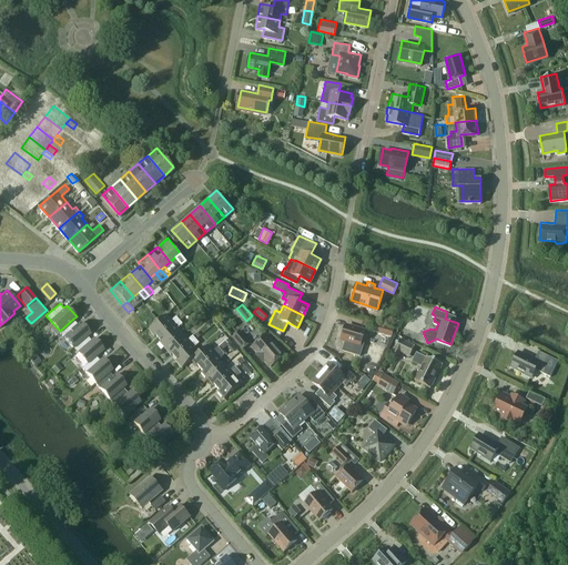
[(154,333),(156,336),(178,318),(174,313),(170,319),(164,312),(148,326),(154,334),(154,333)]
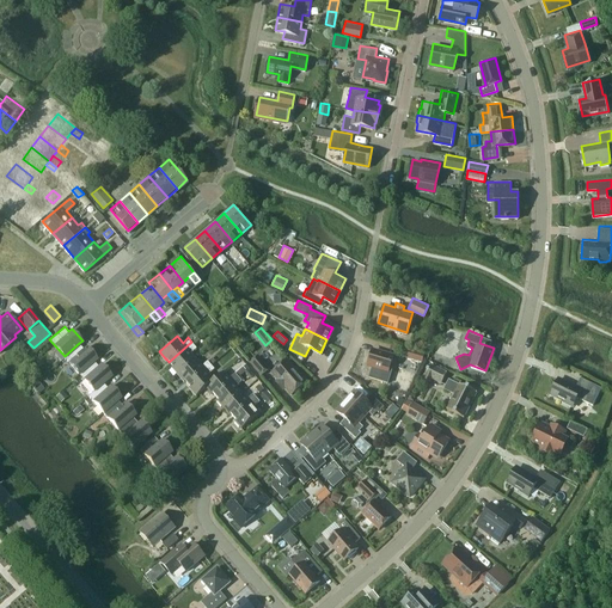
[(191,342),(169,362),(171,364),(170,366),(177,373),(195,357),(189,350),(195,345),(191,342)]
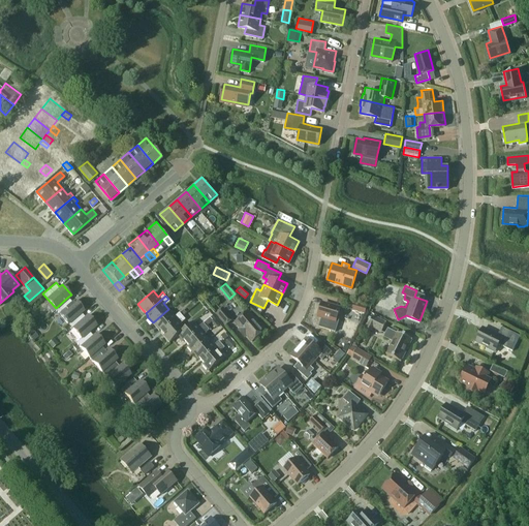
[(68,322),(81,312),(84,309),(74,299),(71,301),(68,297),(56,308),(68,322)]
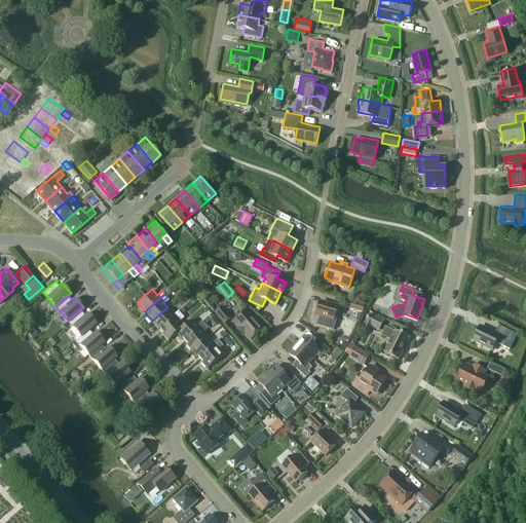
[(348,305),(363,310),(365,302),(350,298),(348,305)]
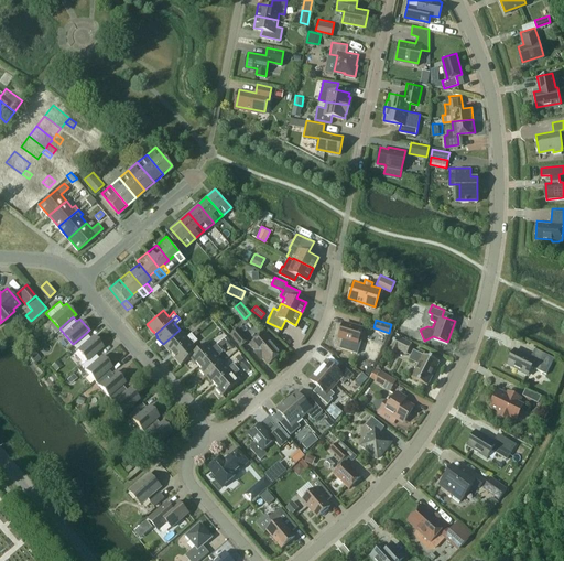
[(340,346),(357,351),(361,336),(359,336),(362,326),(343,321),(339,335),(344,336),(340,346)]
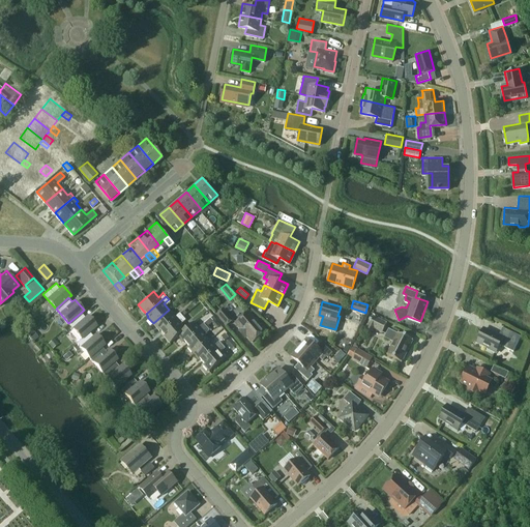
[(234,317),(224,305),(216,313),(226,324),(234,317)]
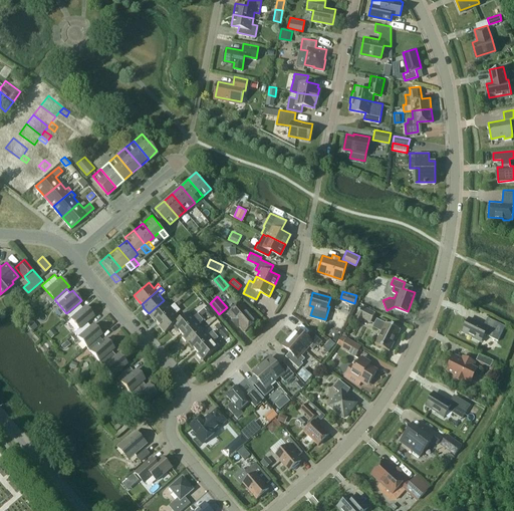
[(164,300),(149,313),(154,319),(155,319),(157,321),(176,305),(173,301),(168,305),(164,300)]
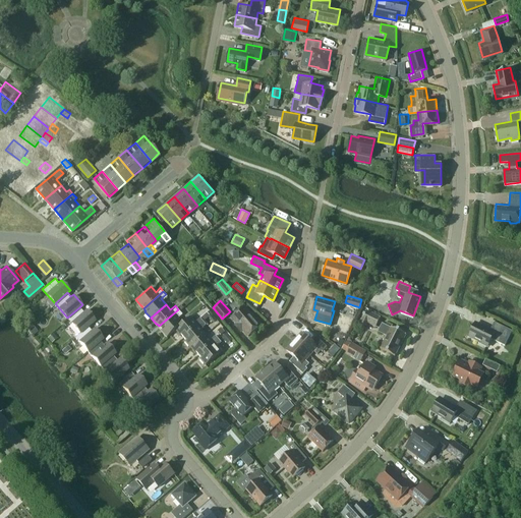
[(248,334),(261,324),(244,304),(232,315),(236,321),(234,324),(240,332),(243,329),(248,334)]
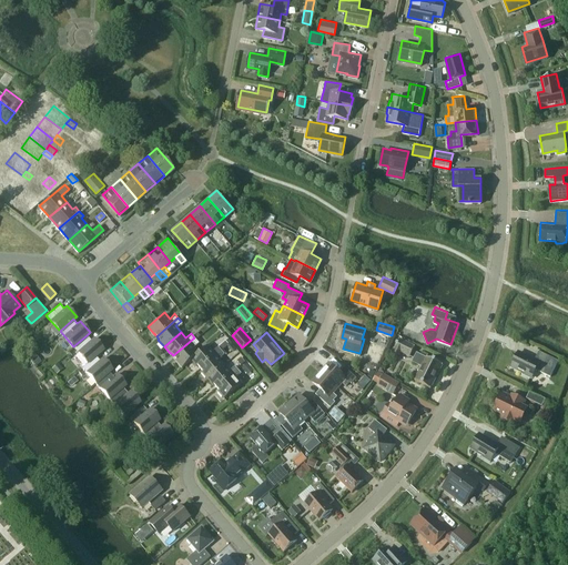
[(87,362),(95,355),(103,347),(93,336),(90,340),(87,335),(73,346),(87,362)]
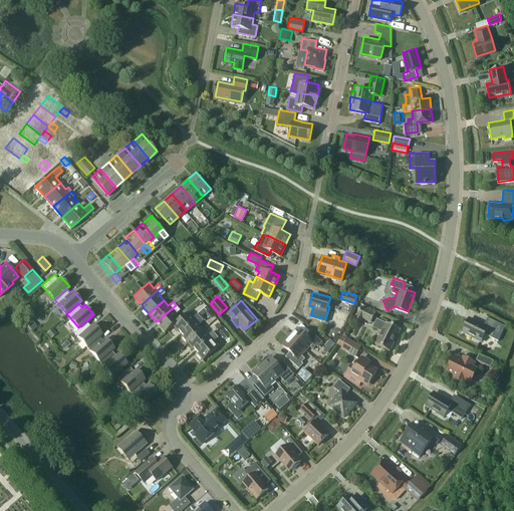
[(375,311),(360,304),(354,316),(361,320),(363,317),(370,320),(375,311)]
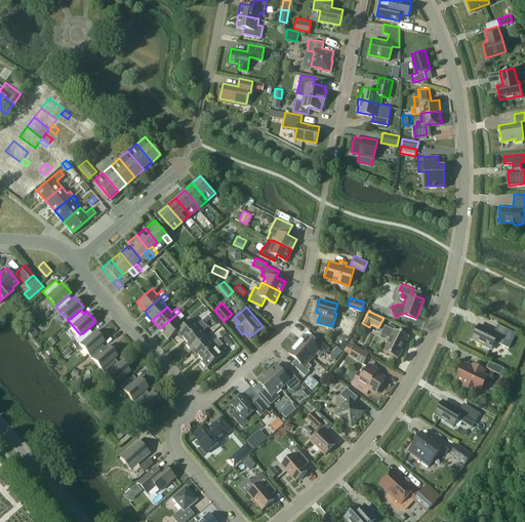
[(179,312),(160,328),(162,330),(161,331),(167,337),(175,330),(182,324),(177,319),(183,314),(179,312)]
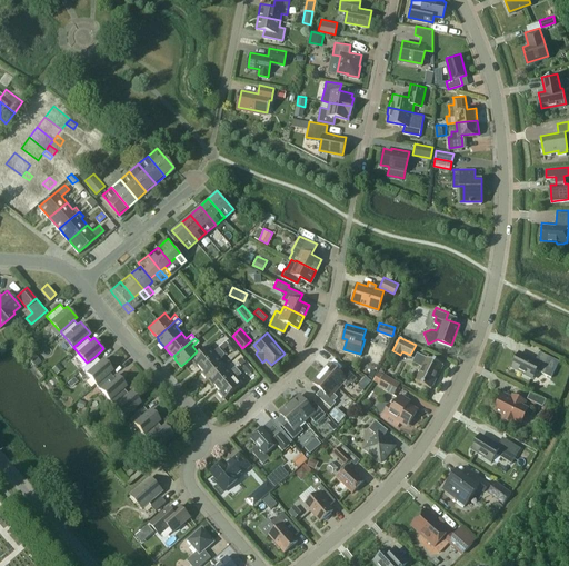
[(223,339),(217,345),(220,348),(227,343),(225,340),(223,339)]
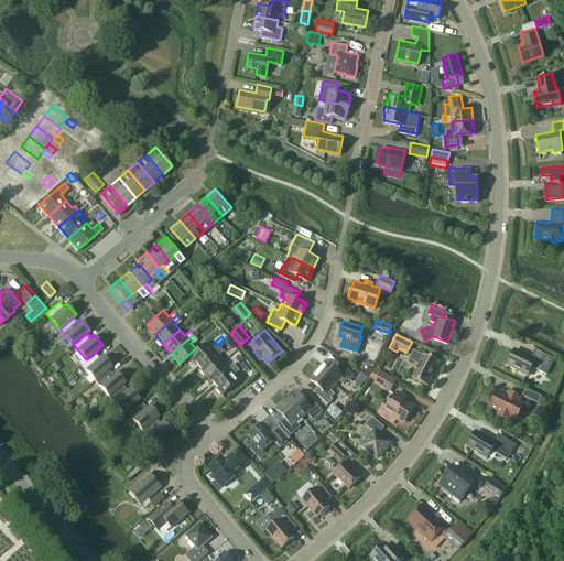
[(188,355),(194,362),(195,360),(197,364),(218,345),(215,342),(209,346),(205,341),(195,348),(188,355)]
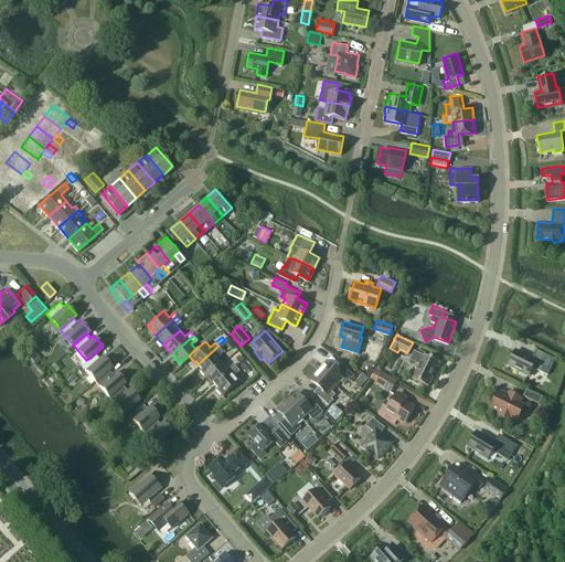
[(219,346),(198,364),(200,367),(199,368),(204,374),(222,360),(216,354),(222,350),(219,346)]
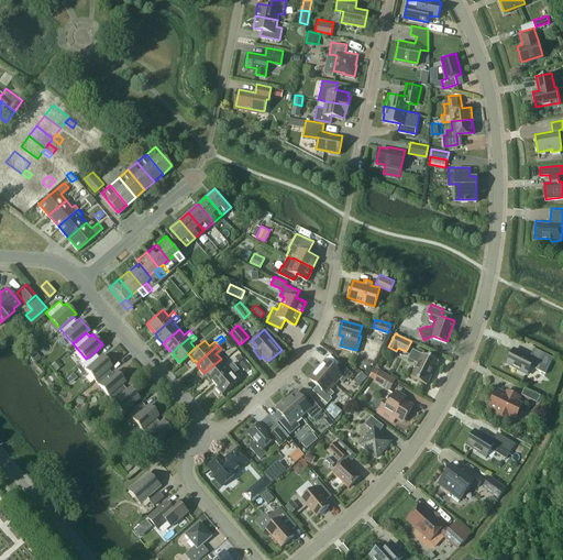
[(418,361),(411,375),(427,383),(439,359),(423,351),(422,352),(412,347),(408,357),(418,361)]
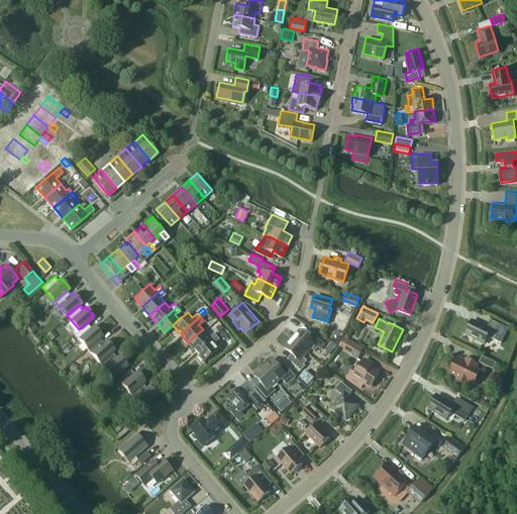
[(472,318),(466,331),(476,336),(475,337),(483,341),(487,333),(501,340),(508,326),(492,318),(488,326),(472,318)]
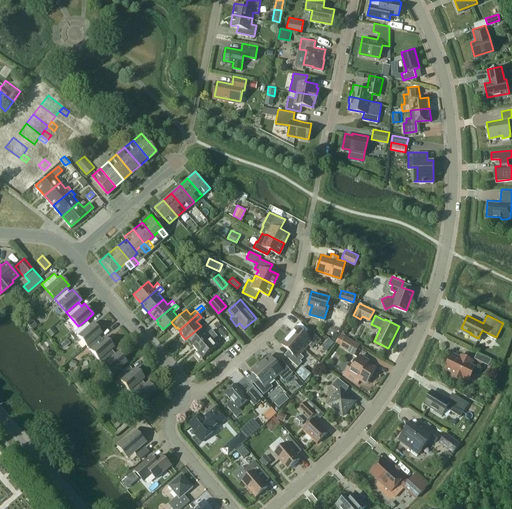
[(37,324),(33,318),(28,322),(32,327),(37,324)]
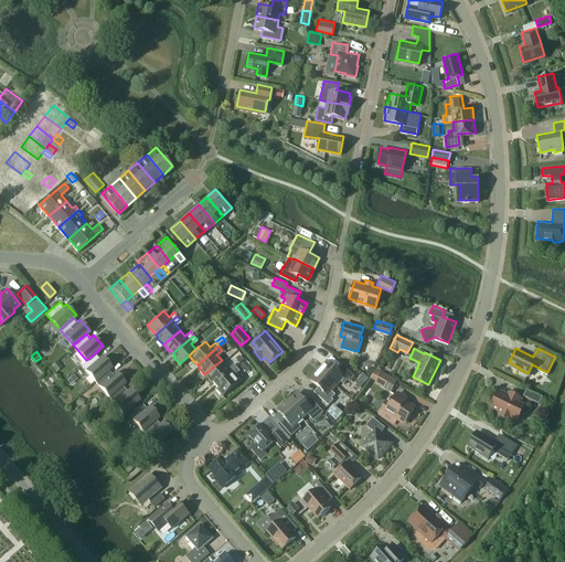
[(94,380),(108,368),(110,366),(102,354),(98,358),(95,353),(86,360),(81,364),(94,380)]
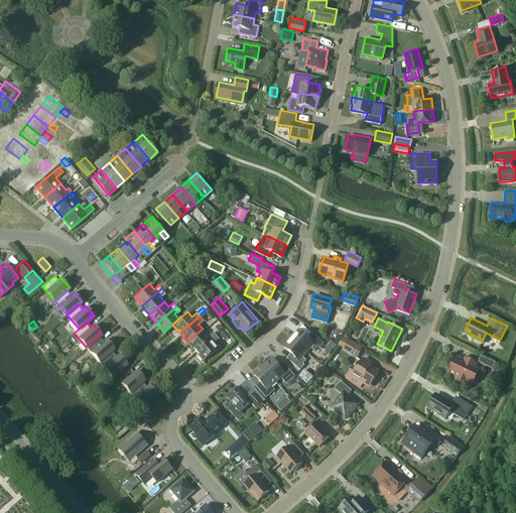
[(50,338),(56,333),(53,328),(46,333),(50,338)]
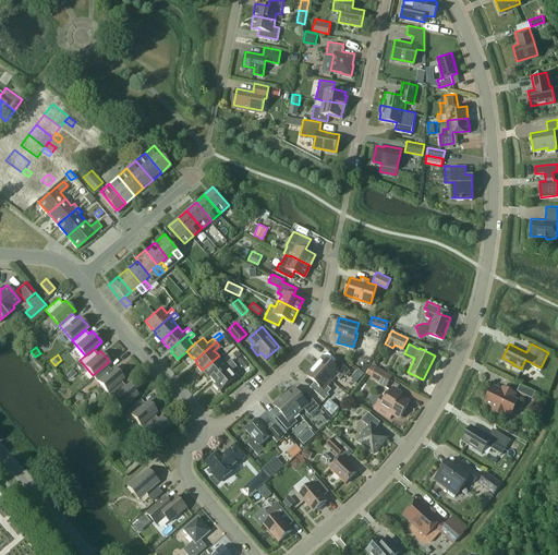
[(243,365),(249,361),(243,354),(238,359),(243,365)]
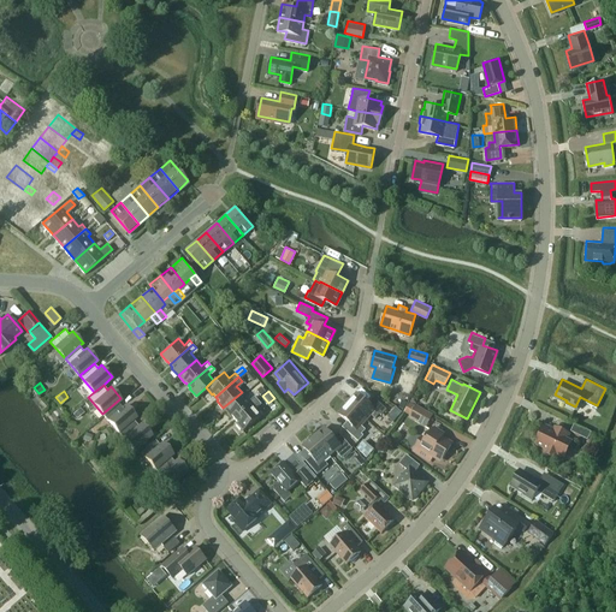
[(348,400),(366,417),(371,413),(375,416),(379,411),(381,413),(386,406),(373,396),(368,400),(356,391),(348,400)]
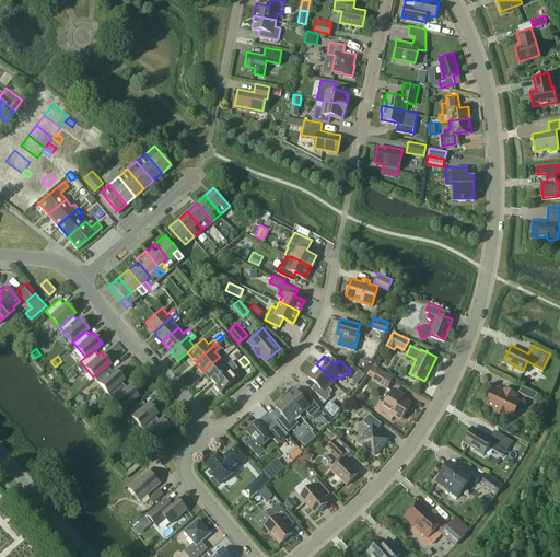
[(230,358),(224,362),(220,357),(202,371),(209,378),(210,378),(212,380),(233,362),(230,358)]
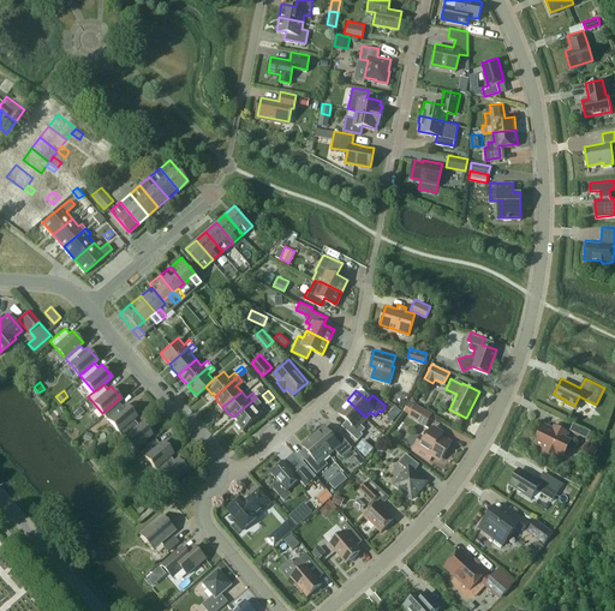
[(256,397),(233,417),(236,420),(234,420),(242,429),(260,413),(254,406),(260,401),(256,397)]
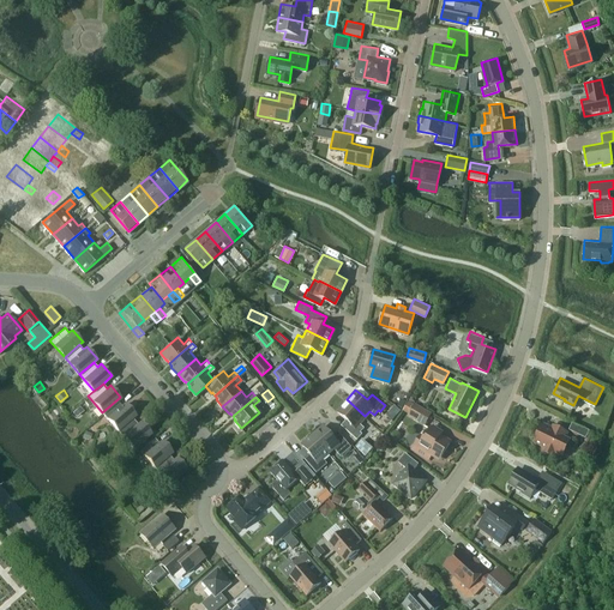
[(118,429),(132,416),(136,414),(125,402),(121,405),(118,399),(102,412),(118,429)]
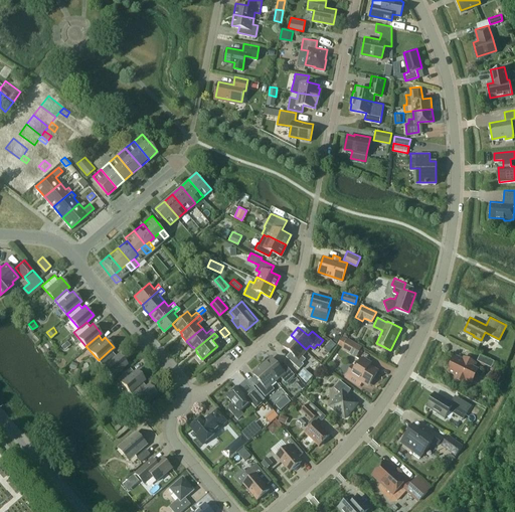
[(306,349),(291,335),(283,344),(293,352),(289,357),(300,367),(304,362),(302,361),(305,357),(302,354),(306,349)]
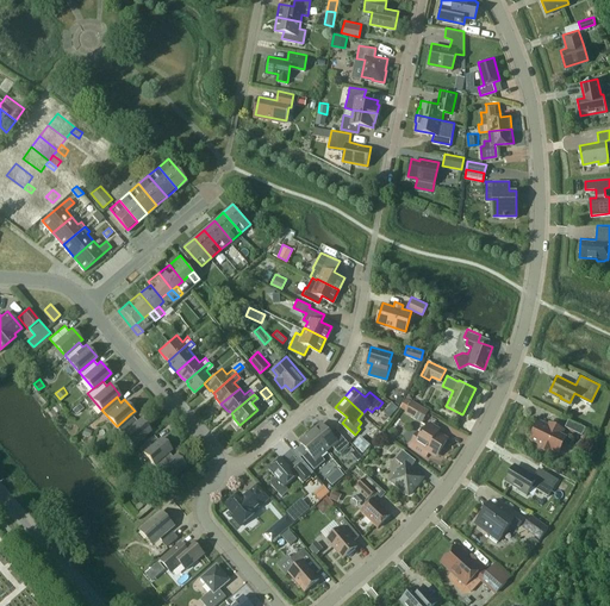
[(400,406),(405,410),(411,400),(406,397),(400,406)]
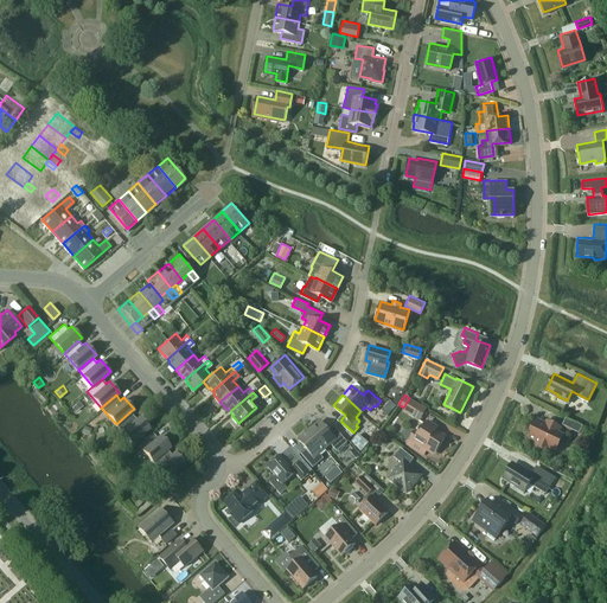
[(427,406),(410,397),(409,398),(403,408),(403,409),(420,419),(427,406)]
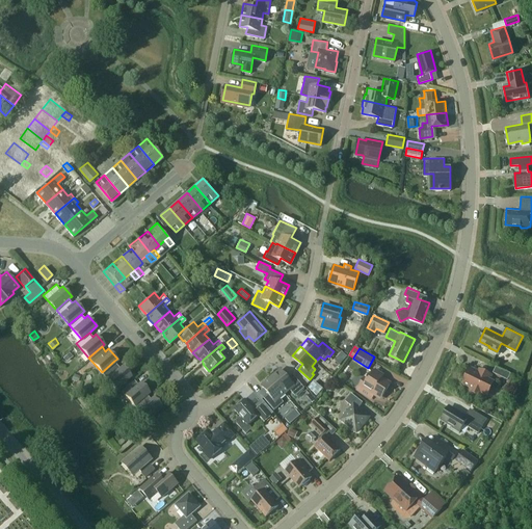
[(347,354),(342,350),(335,359),(340,363),(347,354)]
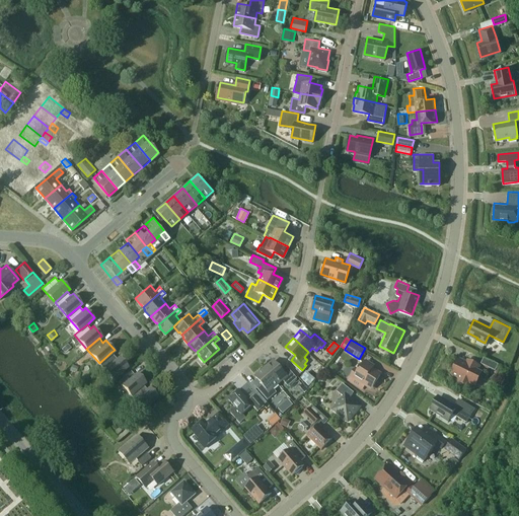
[(71,346),(68,343),(62,347),(65,351),(71,346)]
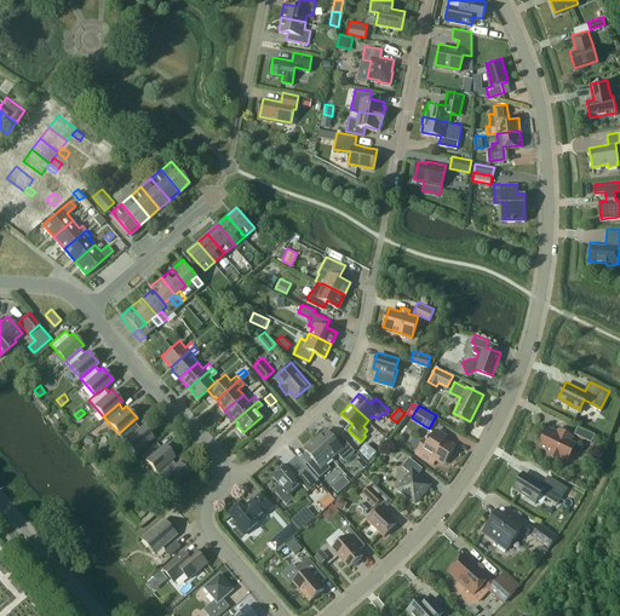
[(133,420),(119,433),(135,453),(153,436),(142,424),(138,427),(133,420)]
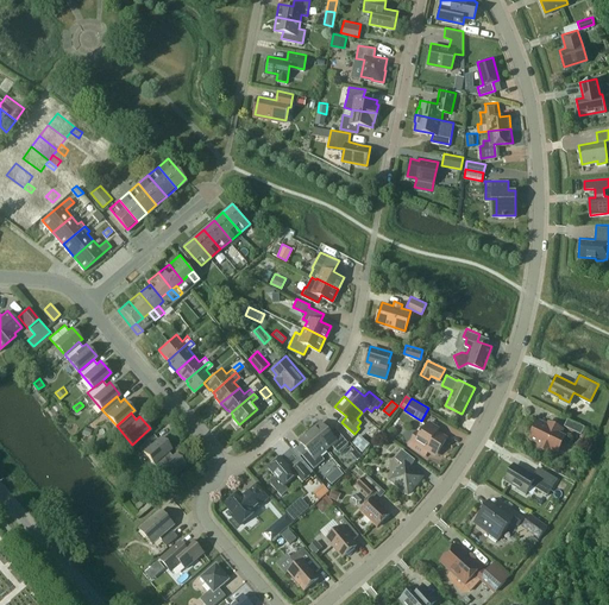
[(564,424),(581,433),(584,424),(567,416),(564,424)]
